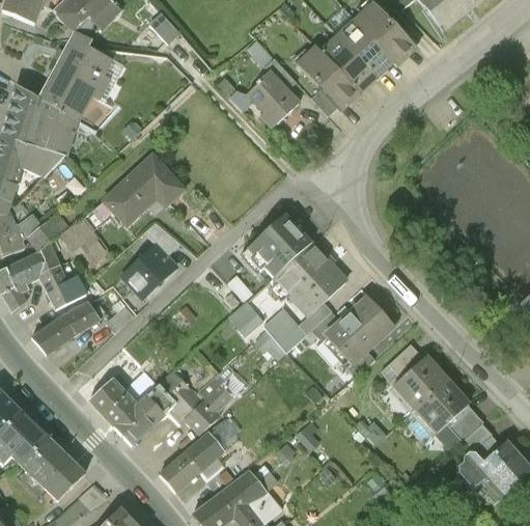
[(5,0),(3,9),(38,22),(45,0),(5,0)]
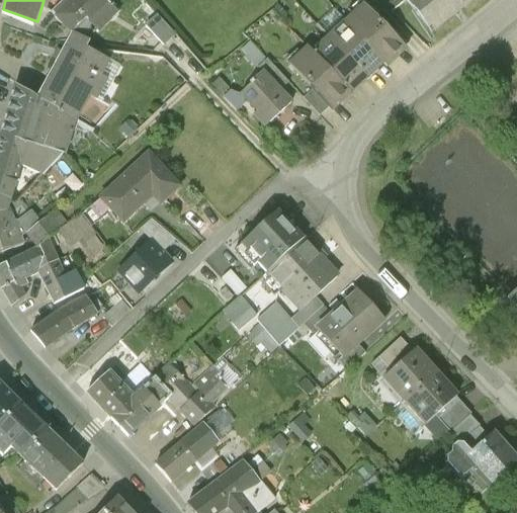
[(64,0),(54,11),(84,36),(93,26),(99,31),(117,10),(105,0),(64,0)]
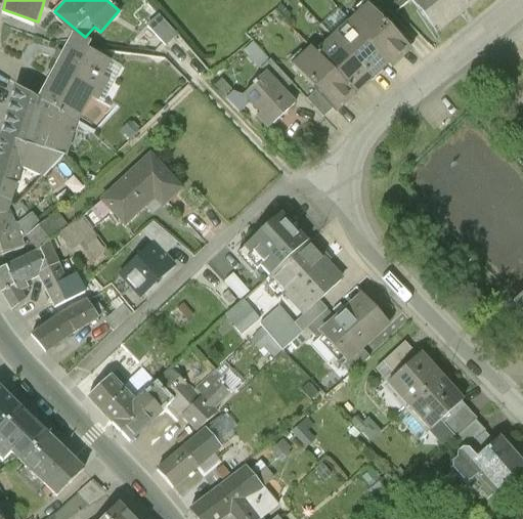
[(416,0),(439,30),(477,0),(416,0)]
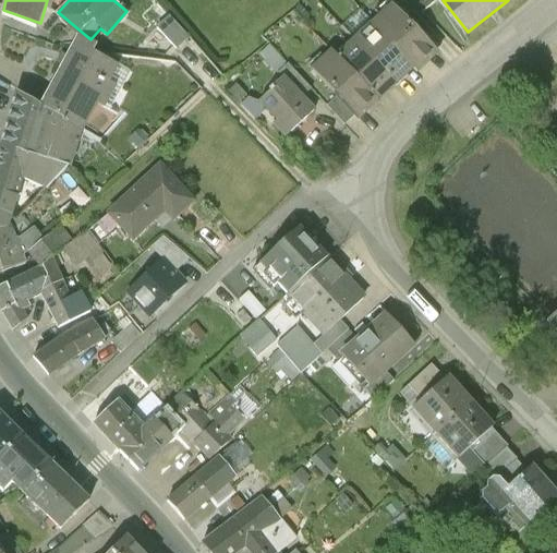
[(390,5),(372,24),(413,67),(432,48),(390,5)]
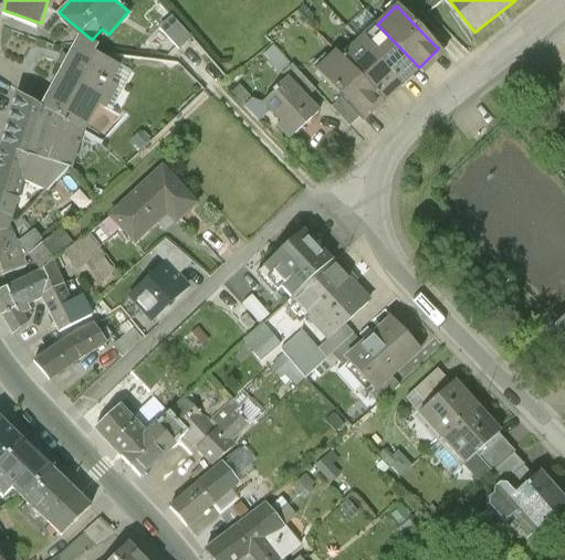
[(174,10),(160,21),(177,43),(191,32),(174,10)]
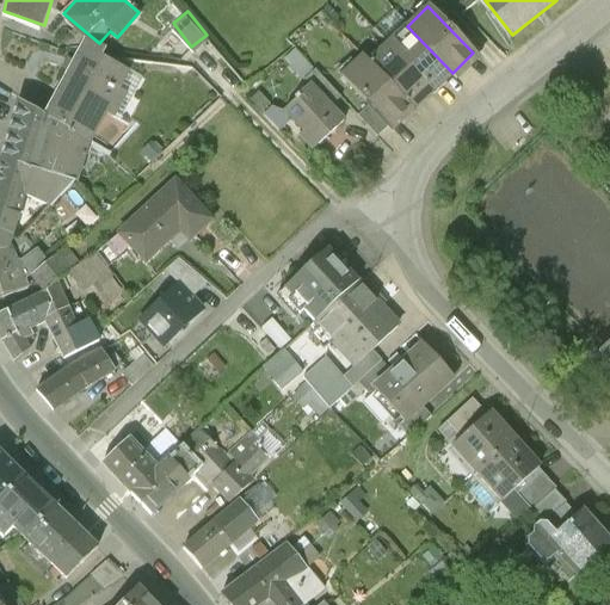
[(407,26),(386,47),(432,93),(453,73),(407,26)]
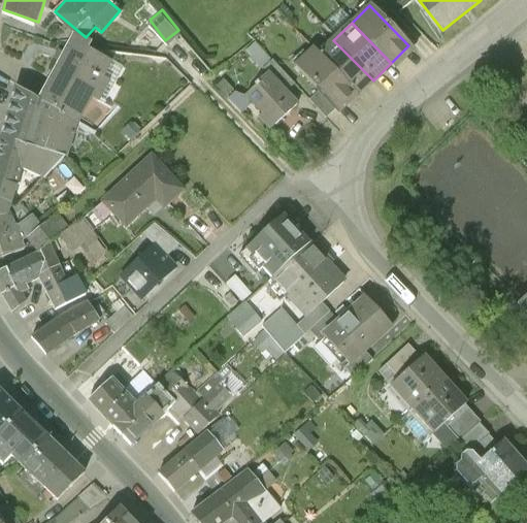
[(73,35),(39,97),(77,119),(93,94),(100,99),(110,79),(104,76),(114,57),(73,35)]
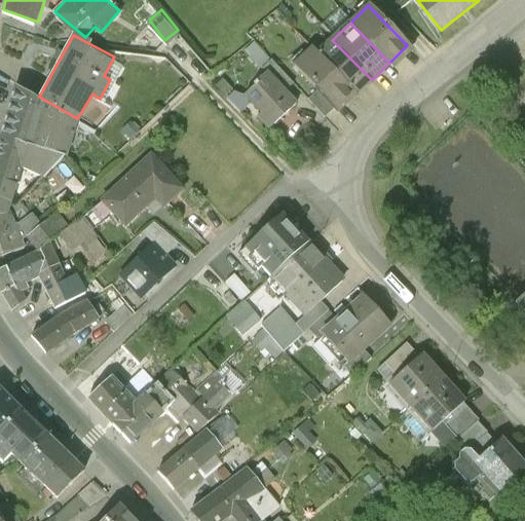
[(332,40),(314,58),(353,98),(372,80),(332,40)]
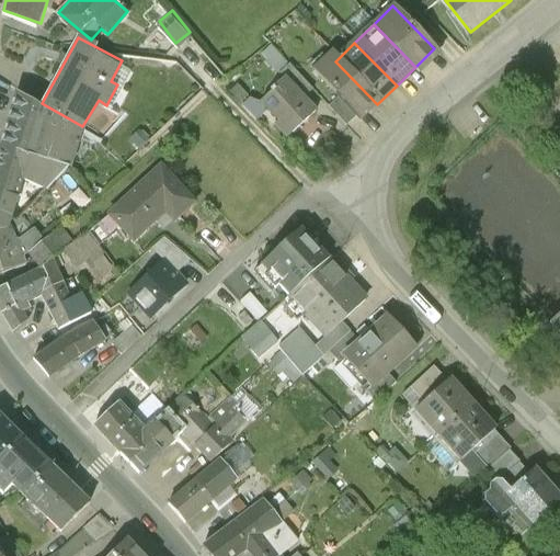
[(332,58),(313,77),(336,100),(355,120),(363,111),(367,115),(377,104),(335,61),(332,58)]
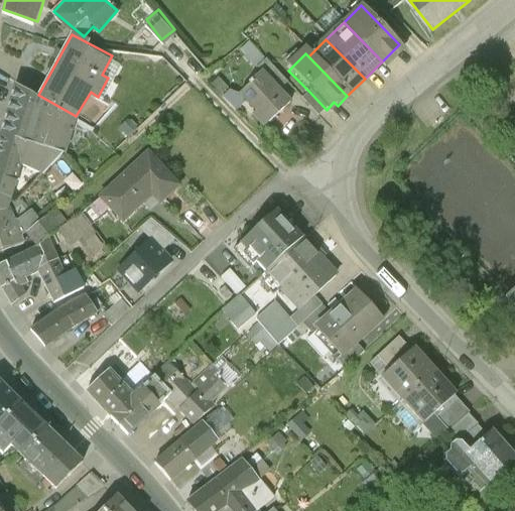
[(264,74),(277,89),(288,80),(270,59),(260,69),(264,74)]
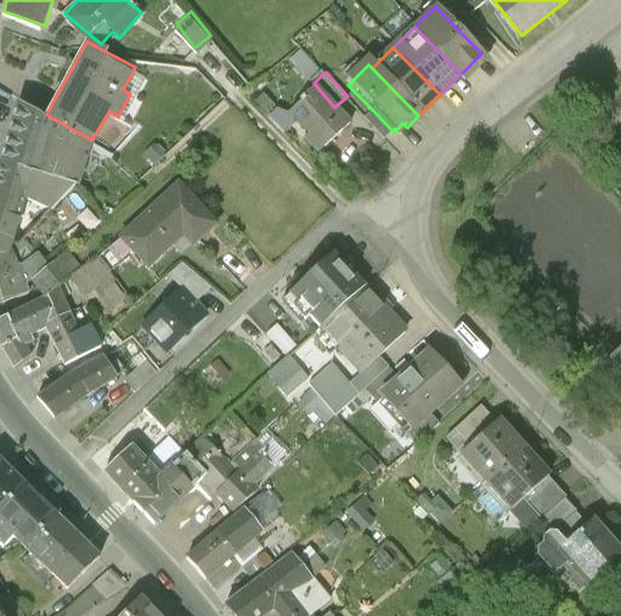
[(334,107),(319,89),(292,111),(310,131),(305,136),(319,151),(349,124),(334,107)]
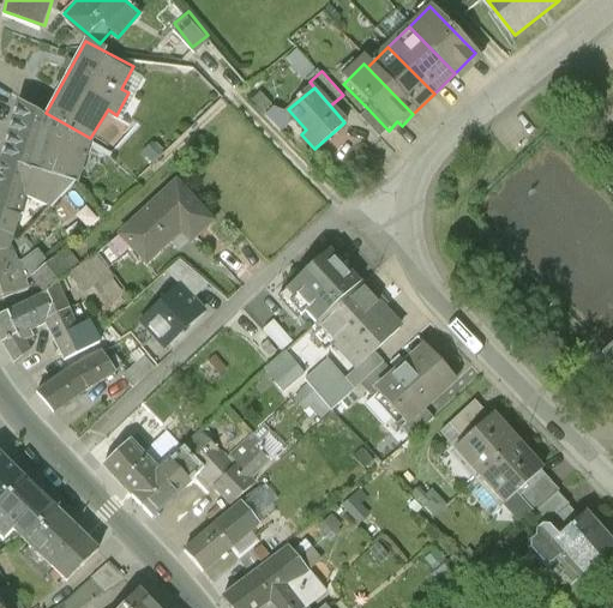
[(46,113),(18,98),(0,157),(0,246),(14,242),(28,197),(48,205),(78,175),(90,138),(46,113)]
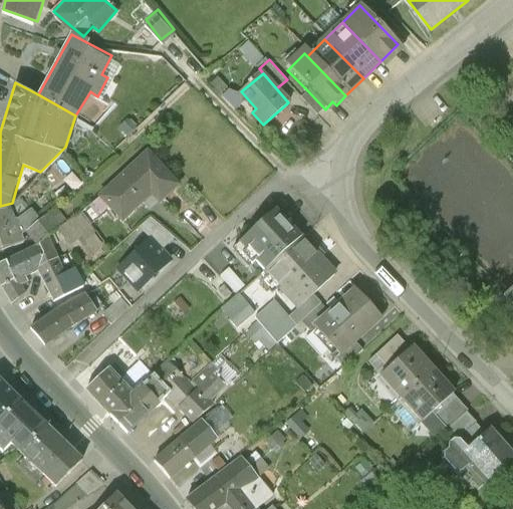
[(325,109),(308,91),(302,97),(319,115),(325,109)]
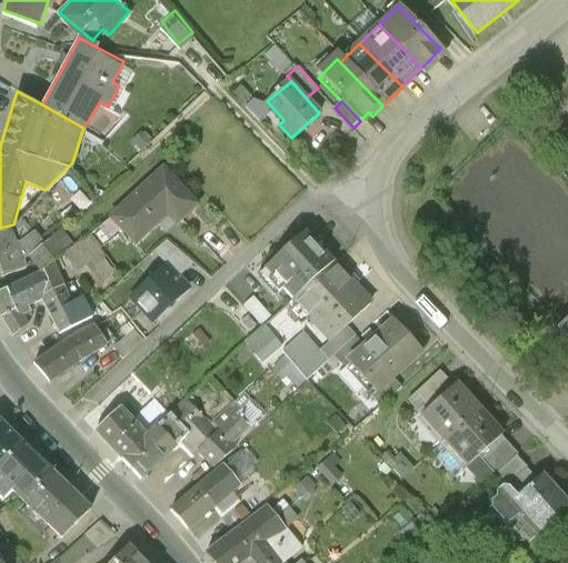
[(202,199),(166,156),(101,210),(132,247),(159,224),(156,221),(167,212),(175,222),(202,199)]
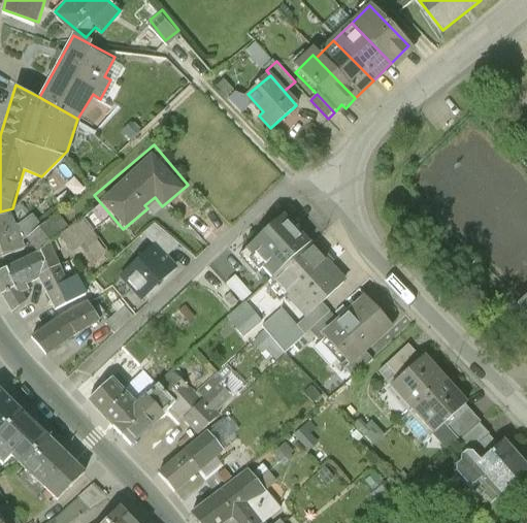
[(17,221),(28,213),(23,205),(13,211),(17,221)]
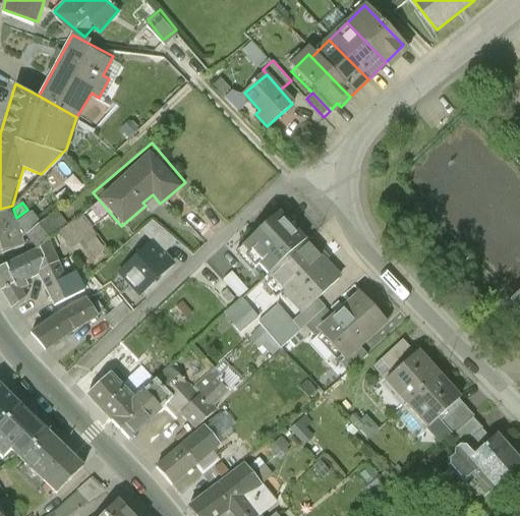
[(12,206),(0,209),(0,248),(24,241),(21,234),(16,218),(13,209),(12,206)]
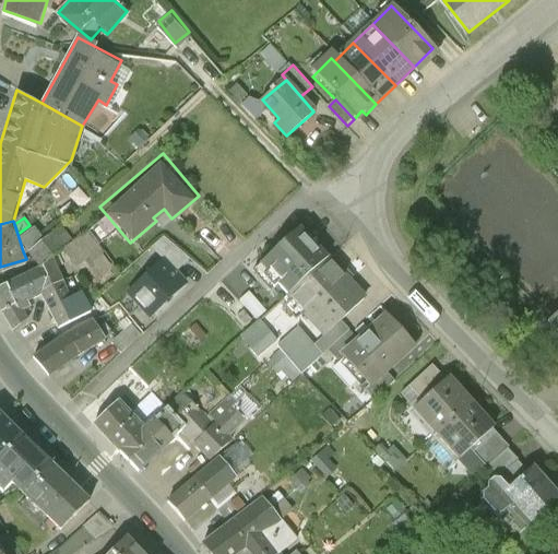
[(30,225),(18,234),(23,251),(28,247),(45,235),(35,222),(30,225)]
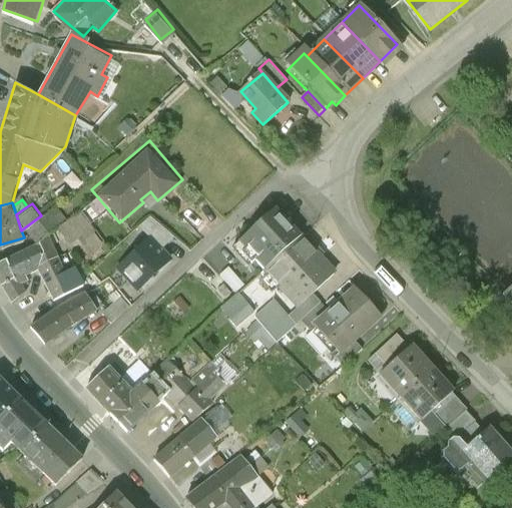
[(303,236),(271,203),(232,239),(240,248),(237,251),(251,267),(254,264),(265,274),(303,236)]
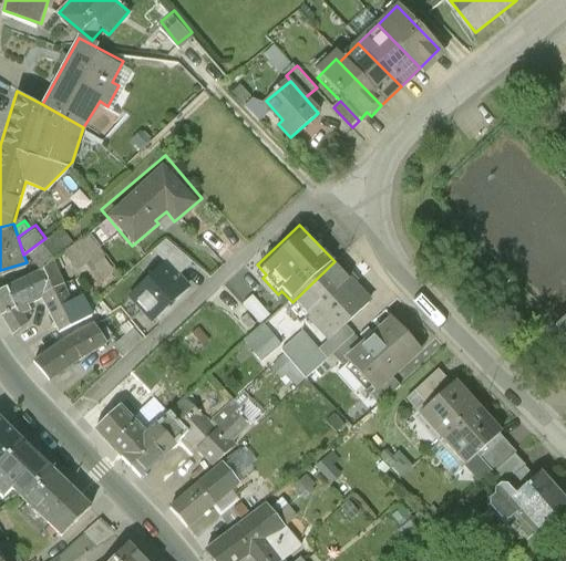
[(73,240),(63,248),(78,268),(92,258),(94,260),(105,252),(89,229),(73,240)]
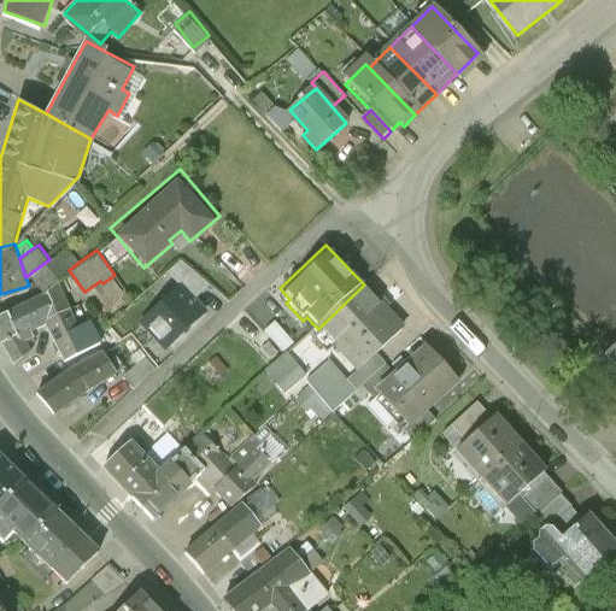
[(50,259),(31,272),(45,289),(57,281),(69,270),(80,262),(72,252),(65,258),(59,252),(50,259)]
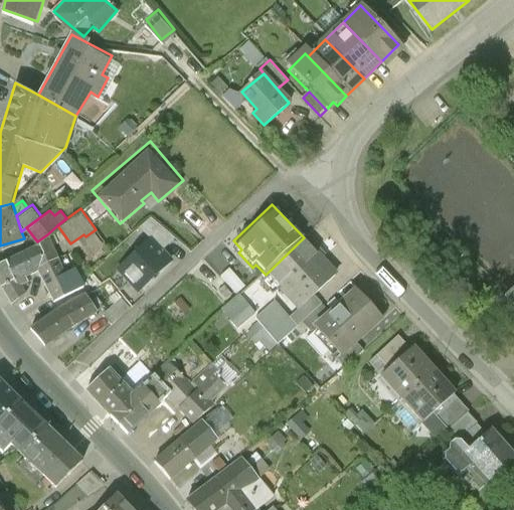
[(37,241),(8,257),(17,277),(22,284),(27,280),(25,277),(36,272),(60,259),(47,234),(37,241)]
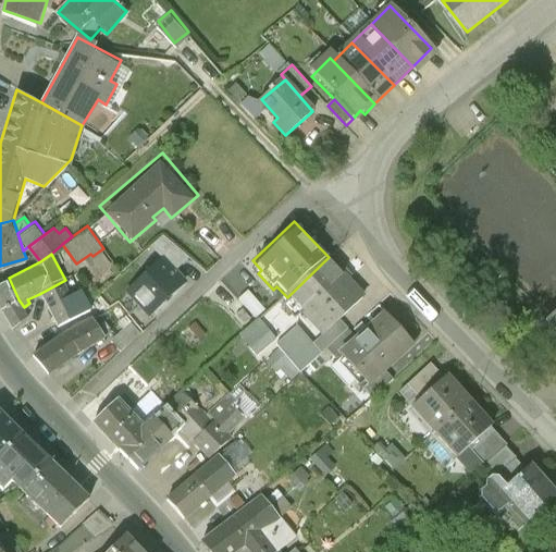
[(349,278),(329,257),(287,297),(324,335),(363,297),(347,280),(349,278)]
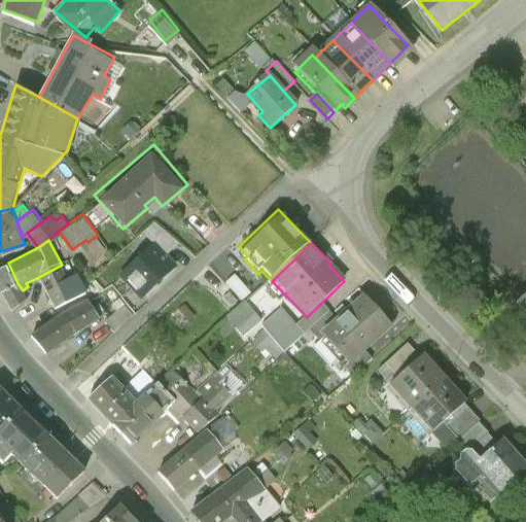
[(169,270),(144,245),(118,270),(143,294),(169,270)]
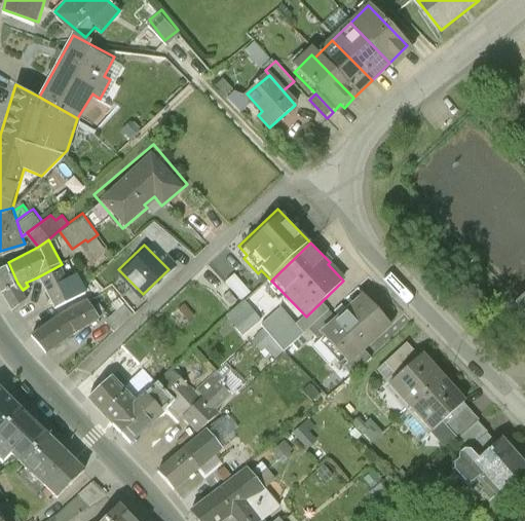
[(17,283),(8,262),(0,266),(0,288),(0,290),(11,308),(26,297),(23,290),(17,283)]
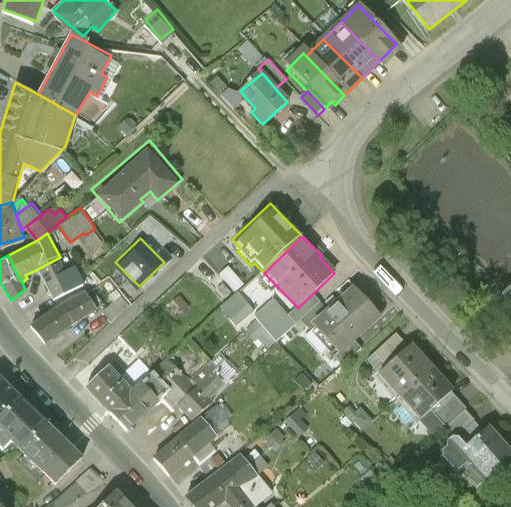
[(36,270),(53,301),(86,284),(75,263),(66,268),(60,257),(36,270)]
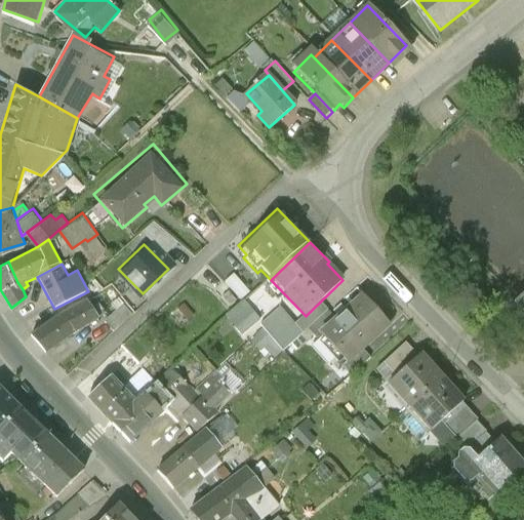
[(295,323),(256,286),(233,311),(272,349),(295,323)]
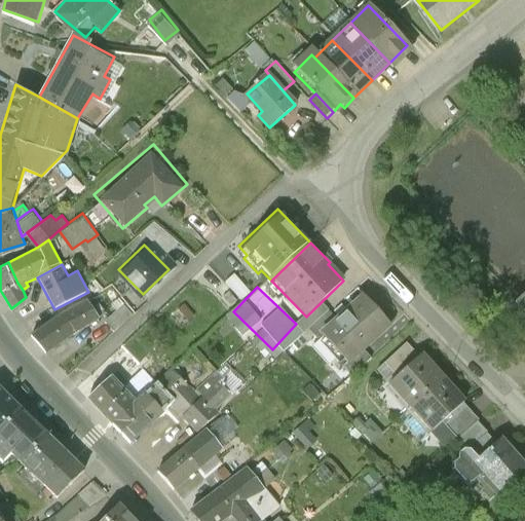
[(524,293),(516,302),(524,311),(524,293)]
